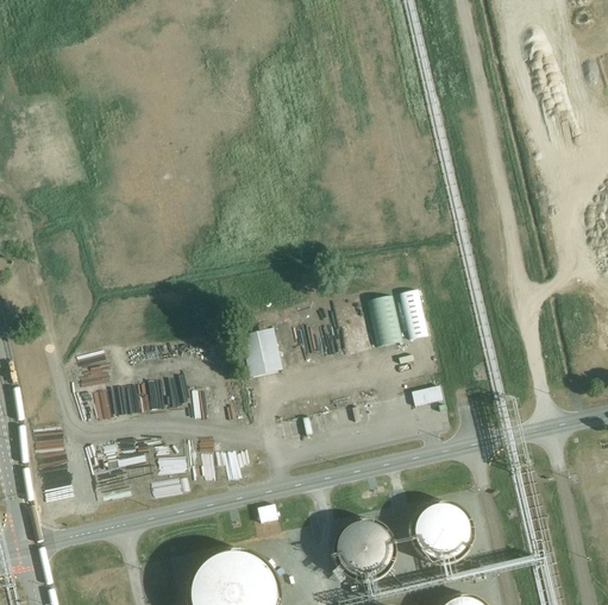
[(557,604),(525,466),(532,464),(518,398),(507,399),(412,0),(403,0),(530,554),(456,572),(452,556),(461,552),(467,543),(469,535),(468,524),(463,515),(453,506),(442,504),(431,505),(422,510),(418,517),(414,527),(415,536),(419,547),(425,553),(430,556),(437,559),(440,575),(377,590),(375,573),(382,569),(386,563),(389,556),(392,547),(389,539),(384,531),(378,525),(369,522),(361,522),(351,525),(344,529),(338,536),(337,546),(337,555),(339,565),(346,572),(355,577),(364,578),(367,592),(338,599),(338,604),(352,604),(532,565),(540,604),(481,604),(478,603),(470,598),(461,597),(450,600),(443,604),(274,604),(276,598),(275,590),(274,581),(270,574),(265,567),(261,561),(254,558),(246,554),(238,552),(229,552),(219,554),(211,558),(205,562),(199,568),(194,575),(193,581),(190,590),(189,598),(190,604),(557,604)]
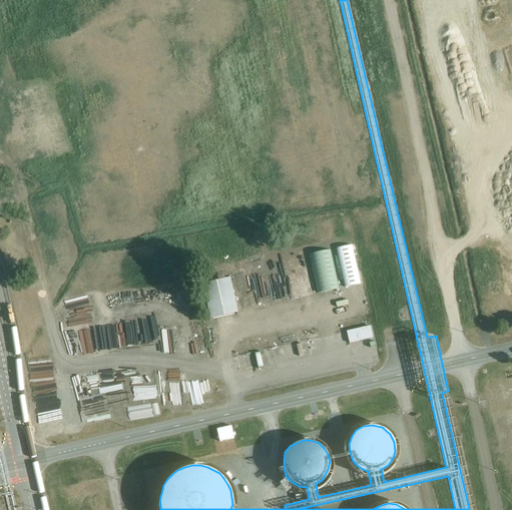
[(351,242),(335,245),(344,285),(360,282),(351,242)]
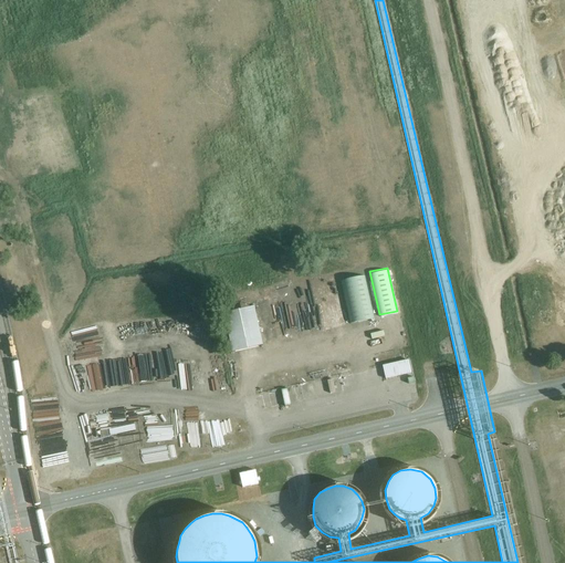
[(373,316),(364,273),(339,279),(349,322),(373,316)]
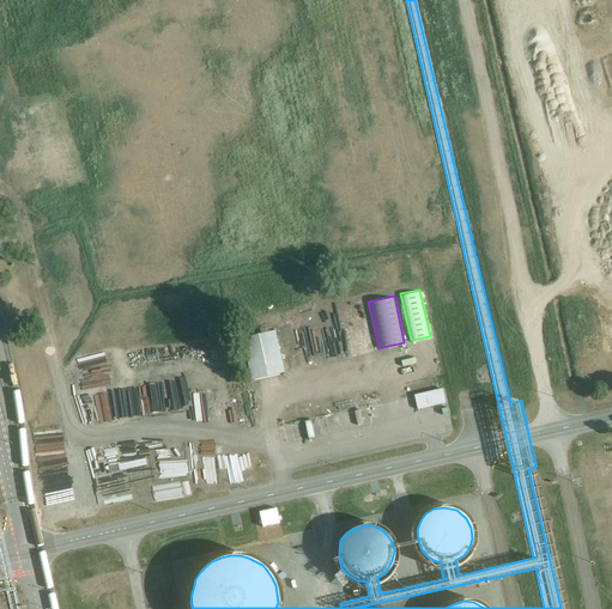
[(283,371),(274,329),(241,336),(250,378),(283,371)]
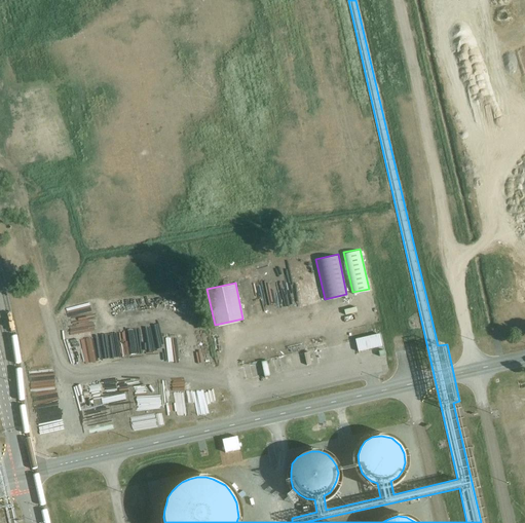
[(378,332),(354,337),(357,349),(381,343),(378,332)]
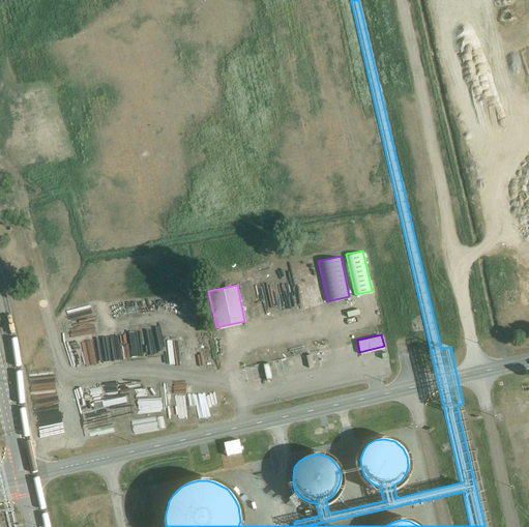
[(88,338),(79,340),(85,362),(94,360),(88,338)]
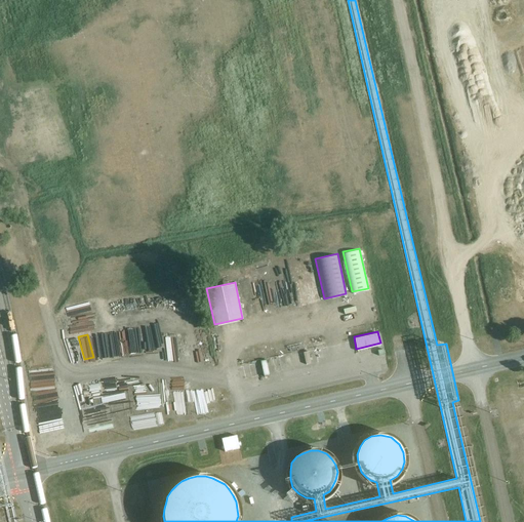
[(17,521),(6,474),(0,446),(0,506),(4,504),(8,521),(17,521)]
